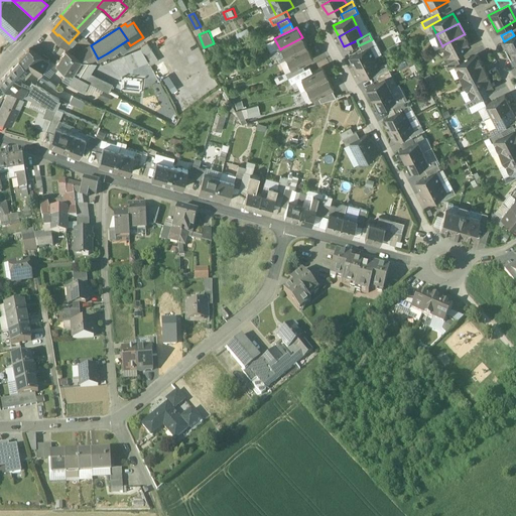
[(464,34),(442,45),(447,56),(470,45),(464,34)]
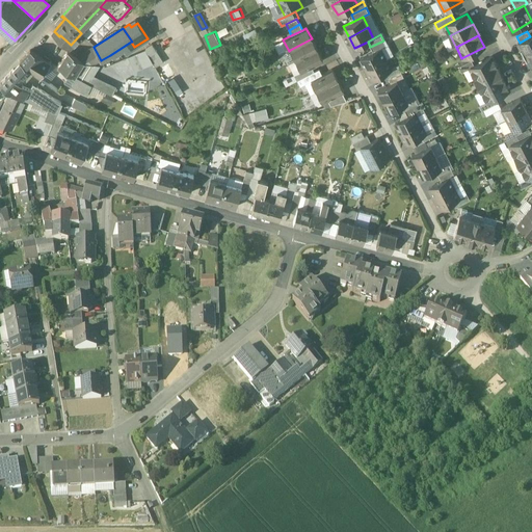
[(520,43),(517,43),(524,54),(531,49),(531,35),(530,36),(520,43)]
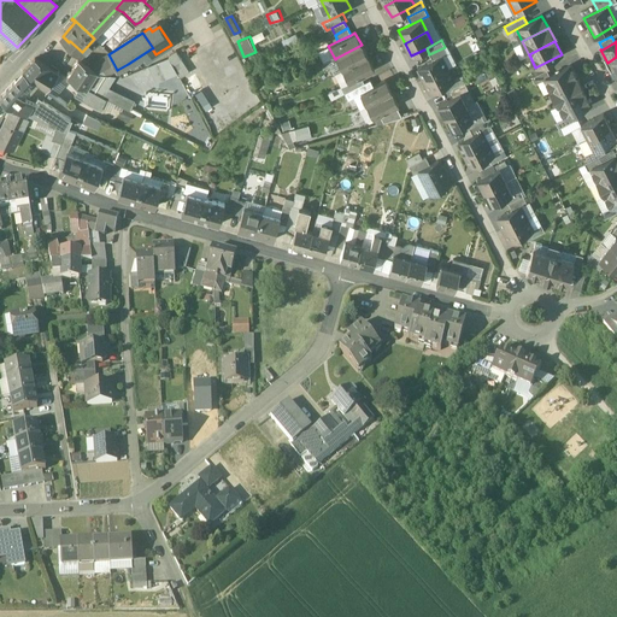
[(362,45),(336,58),(344,70),(368,57),(362,45)]
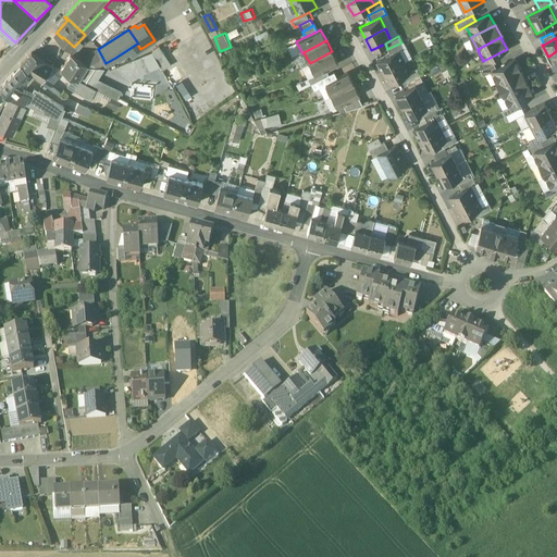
[(401,42),(387,49),(391,54),(398,51),(405,48),(401,42)]
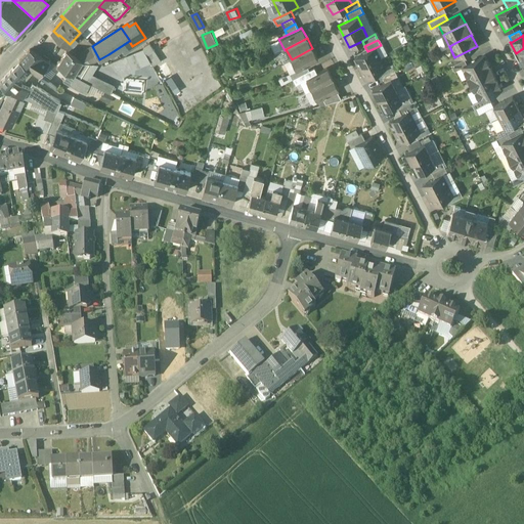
[(99,59),(92,46),(76,57),(82,61),(85,62),(91,63),(99,59)]
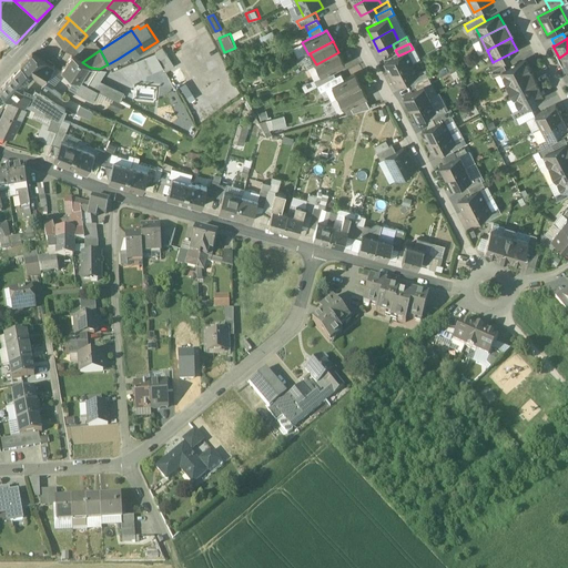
[(338,52),(316,64),(322,75),(332,70),(345,64),(338,52)]
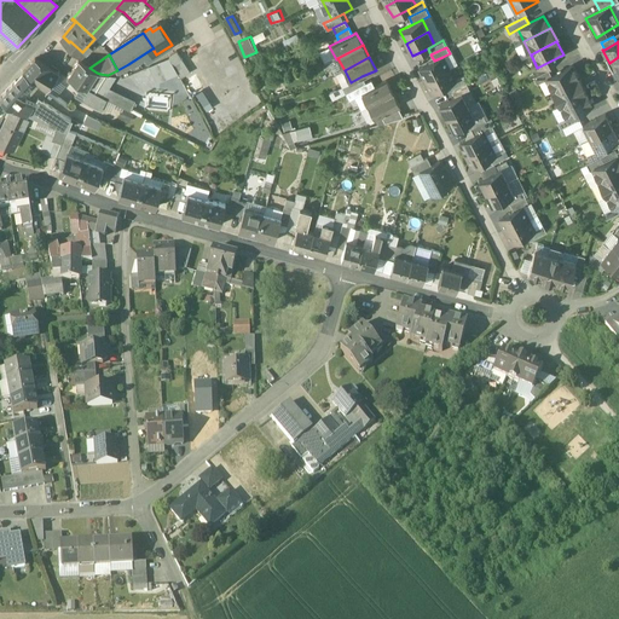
[(434,61),(420,69),(426,81),(449,69),(443,57),(434,61)]
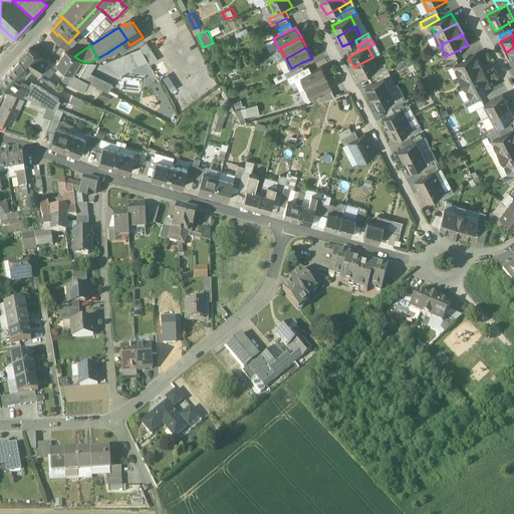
[(141,48),(124,55),(130,69),(148,61),(141,48)]
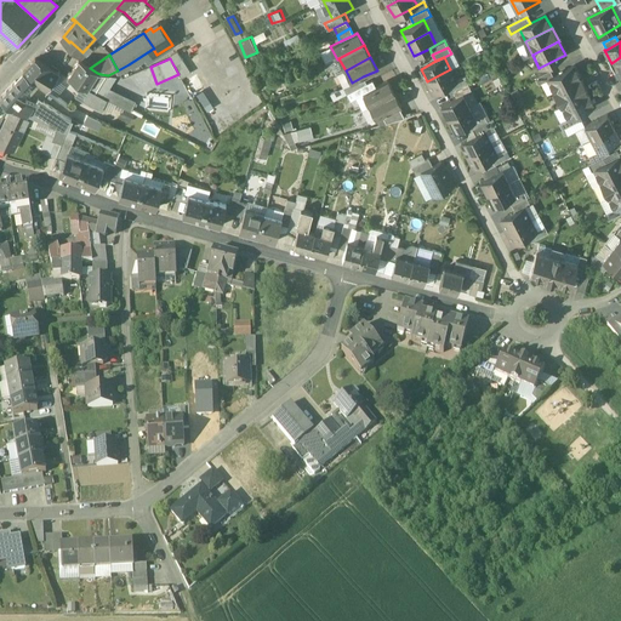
[(58,74),(35,60),(24,72),(35,81),(46,90),(58,74)]
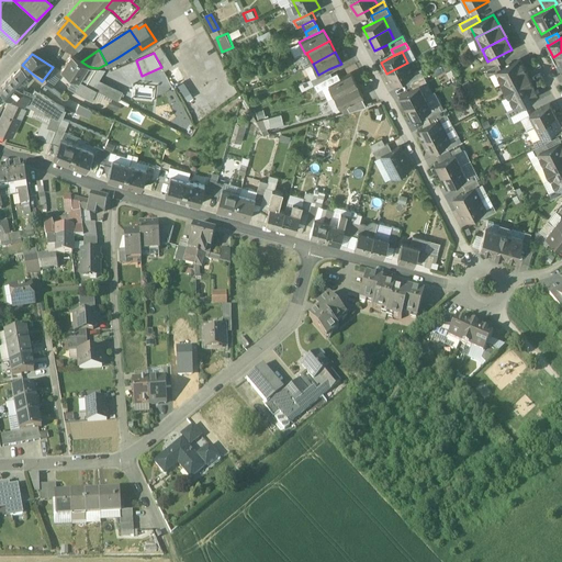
[(81,62),(71,55),(62,70),(79,80),(88,66),(81,62)]
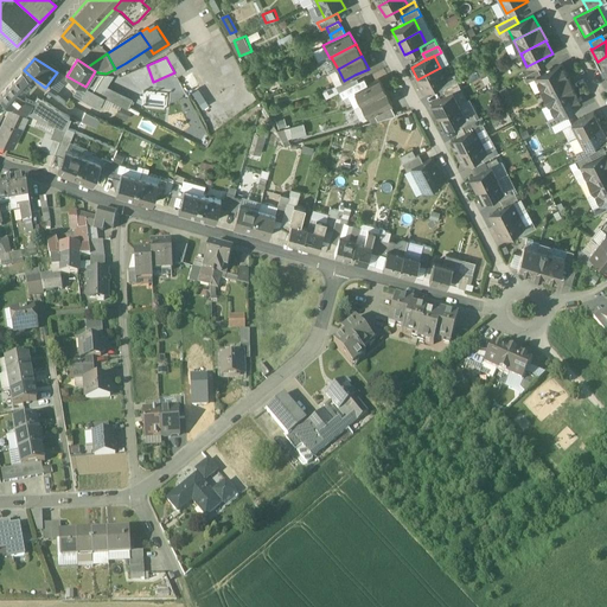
[(541,75),(536,77),(536,78),(542,90),(568,77),(561,64),(541,75)]
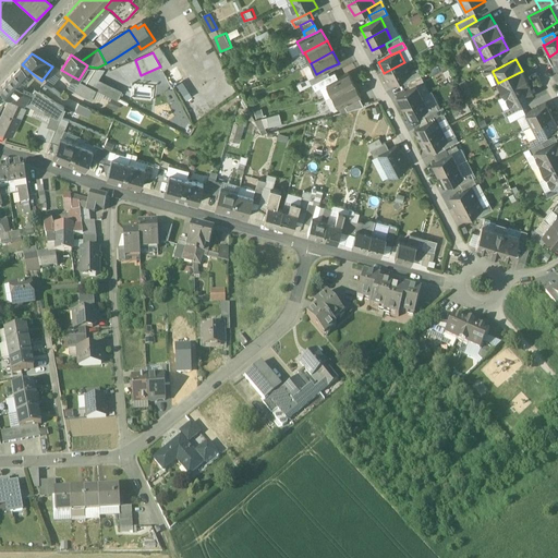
[(404,62),(384,73),(389,83),(403,76),(410,72),(404,62)]
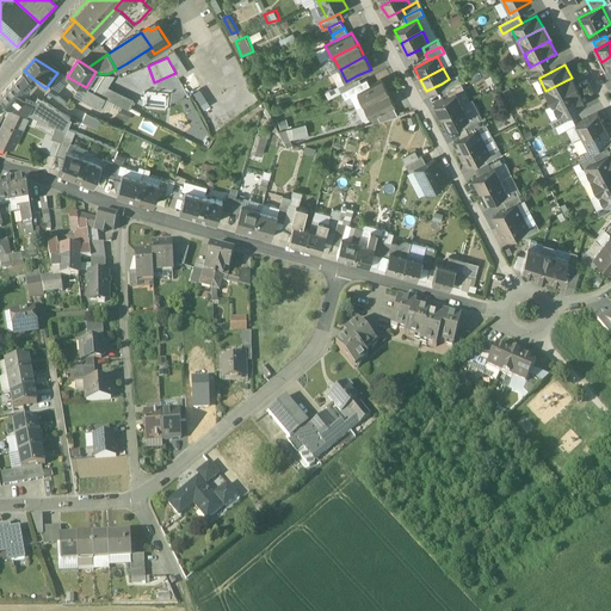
[(541,69),(526,76),(530,84),(539,79),(539,78),(544,75),(541,69)]
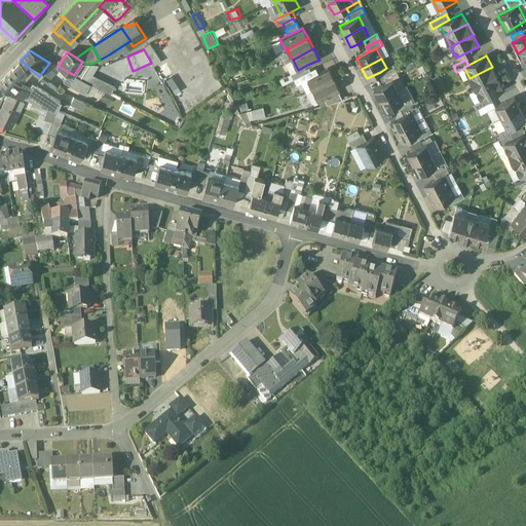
[(21,61),(0,83),(7,89),(24,97),(24,96),(29,88),(20,85),(22,82),(22,77),(30,69),(21,61)]
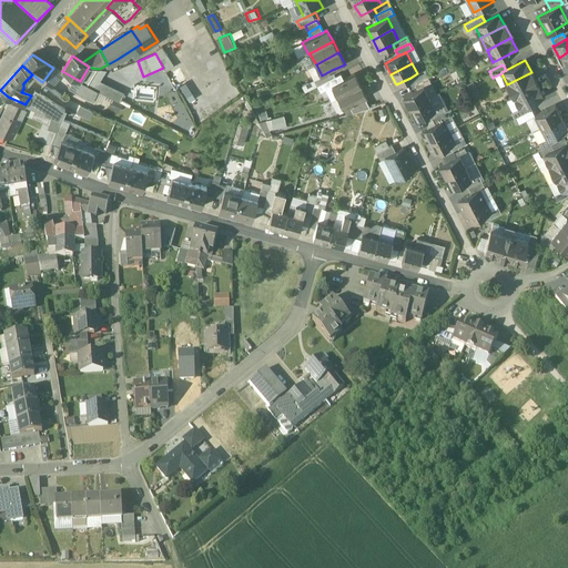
[(97,69),(87,85),(98,91),(120,101),(124,92),(100,81),(107,70),(97,69)]
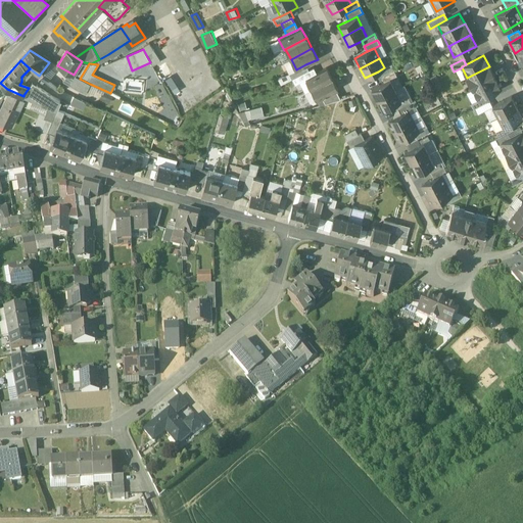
[(305,64),(296,69),(289,74),(292,79),(308,70),(305,64)]
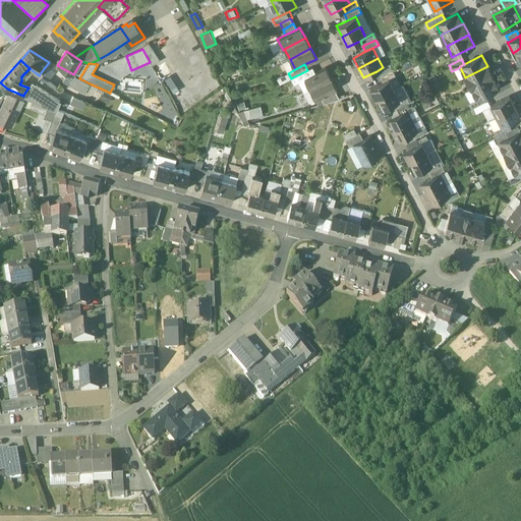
[(383,67),(377,71),(380,76),(392,69),(389,64),(383,67)]
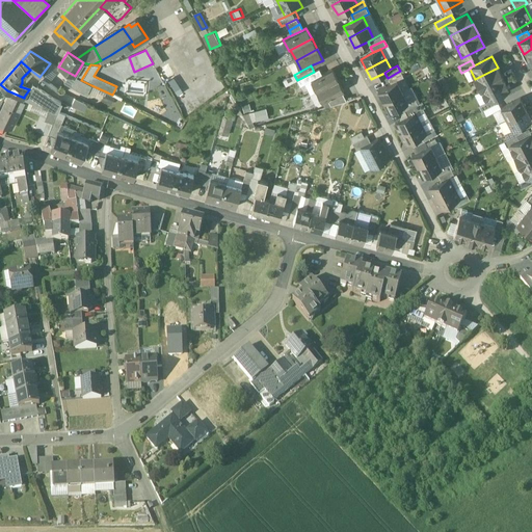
[(498,68),(475,79),(481,90),(503,79),(504,79),(498,67),(498,68)]
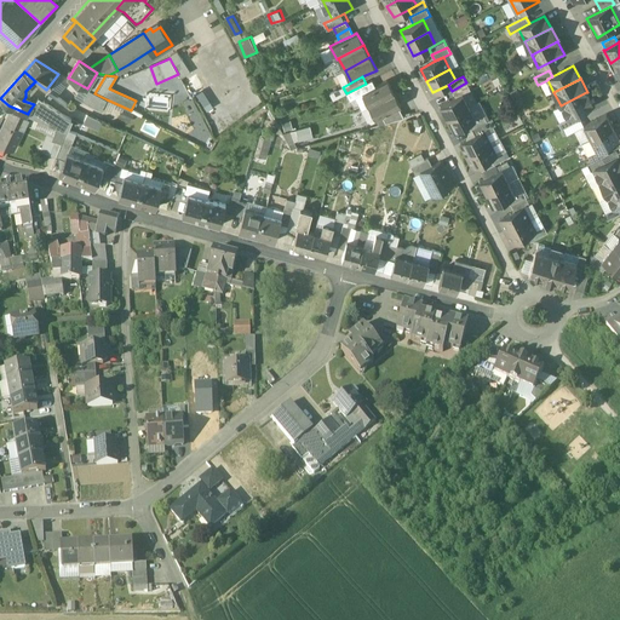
[(366,84),(346,93),(350,101),(355,98),(362,95),(362,93),(375,87),(372,80),(366,84)]
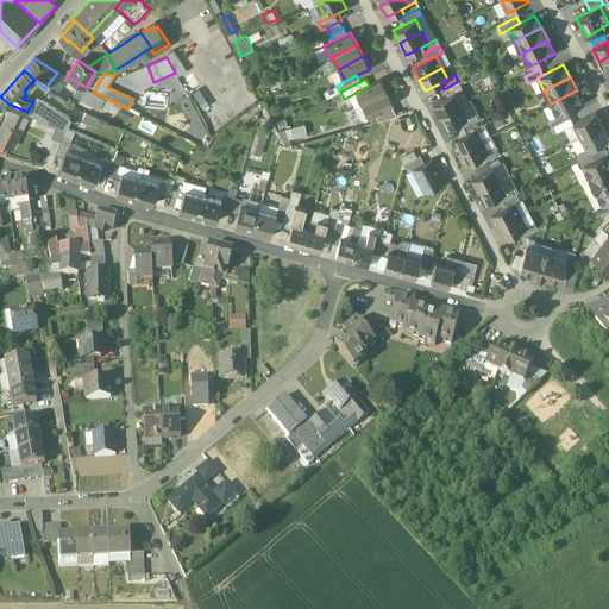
[(369,86),(356,92),(356,93),(349,96),(352,104),(355,108),(363,105),(387,92),(381,79),(369,86)]
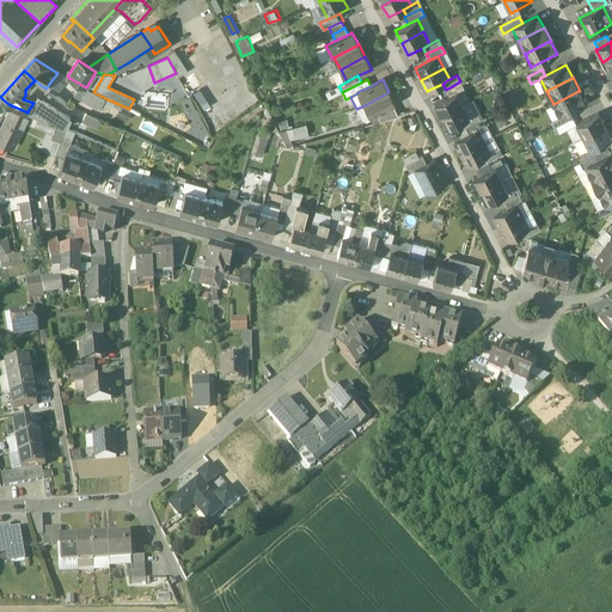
[(460,81),(446,90),(450,96),(457,92),(464,89),(461,83),(460,81)]
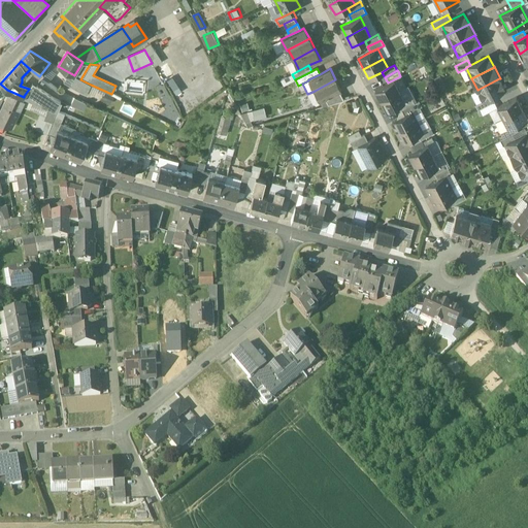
[(80,79),(76,76),(71,86),(87,93),(91,85),(80,79)]
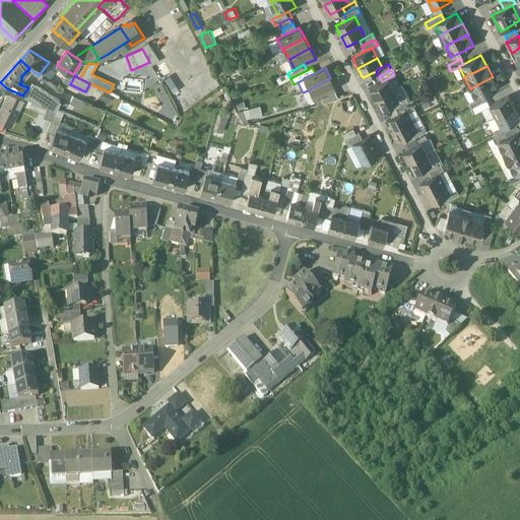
[(492,77),(470,88),(476,99),(498,87),(493,77),(492,77)]
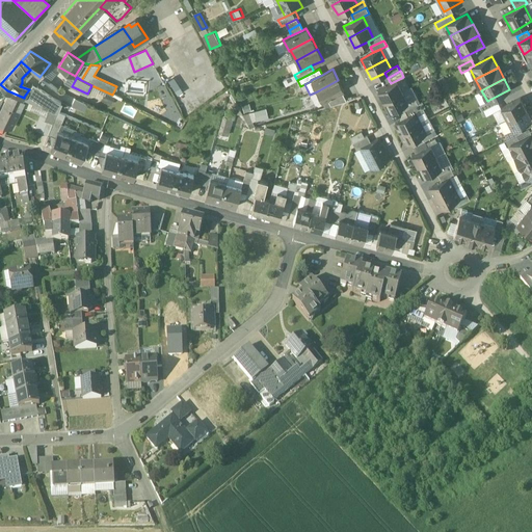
[(338,80),(317,91),(322,102),(327,100),(342,91),(344,90),(338,80)]
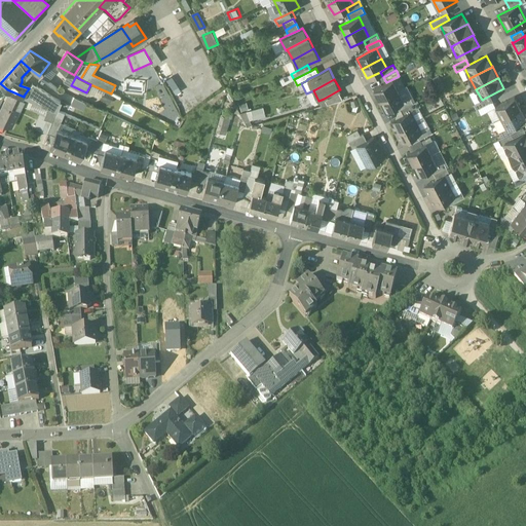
[(386,82),(374,89),(379,100),(398,90),(392,79),(386,82)]
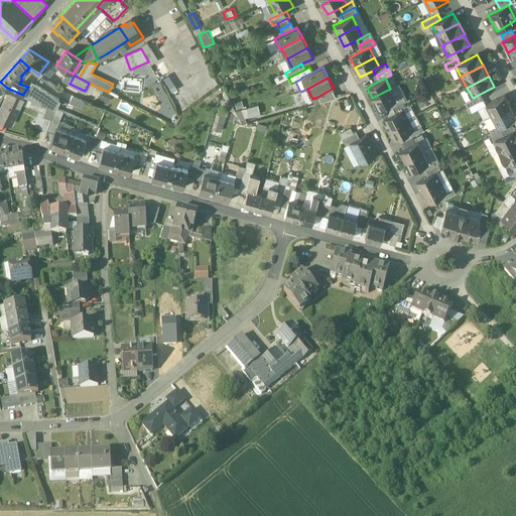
[(55,109),(59,100),(51,96),(31,83),(28,87),(23,94),(48,106),(55,109)]
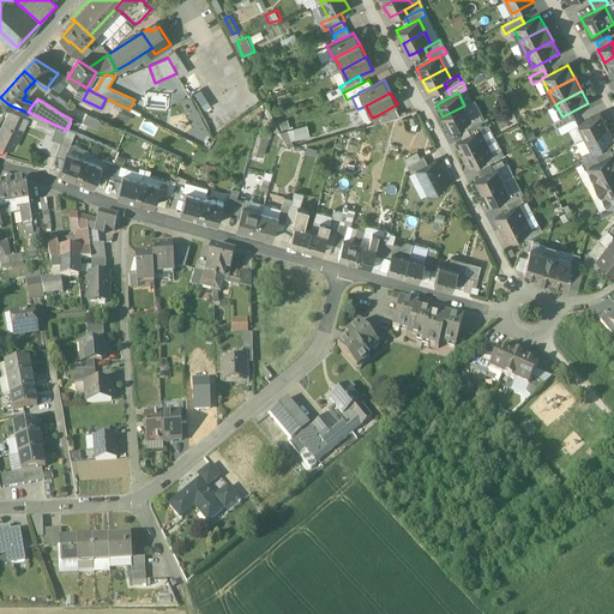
[(395,106),(378,115),(381,122),(401,116),(395,106)]
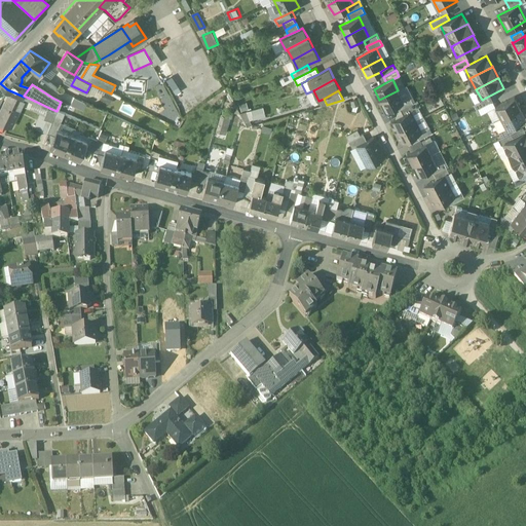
[(398,90),(379,100),(384,111),(398,104),(404,101),(398,90)]
